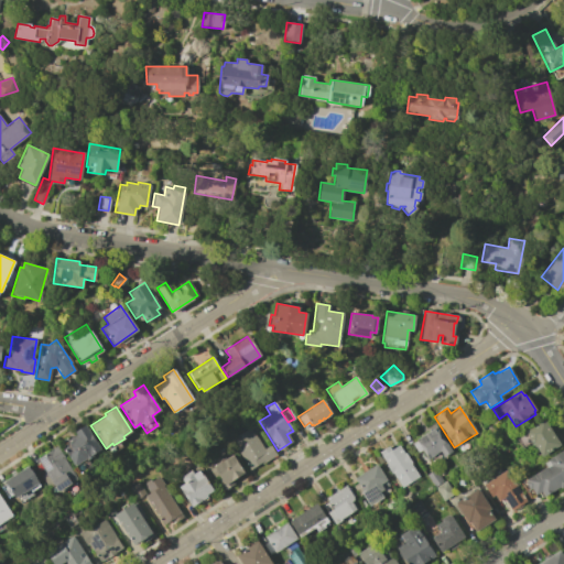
[(560,445),(541,457),(523,430),(542,418),(560,445)]
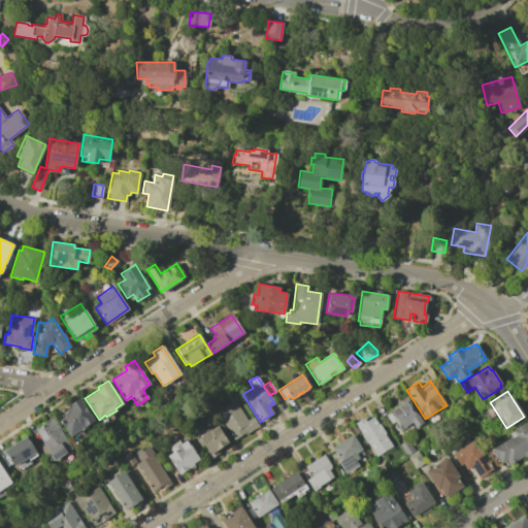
[(234,400),(232,397),(237,394),(242,402),(237,405),(246,420),(252,417),(258,426),(244,434),(243,432),(233,439),(221,421),(225,419),(220,410),(234,400)]
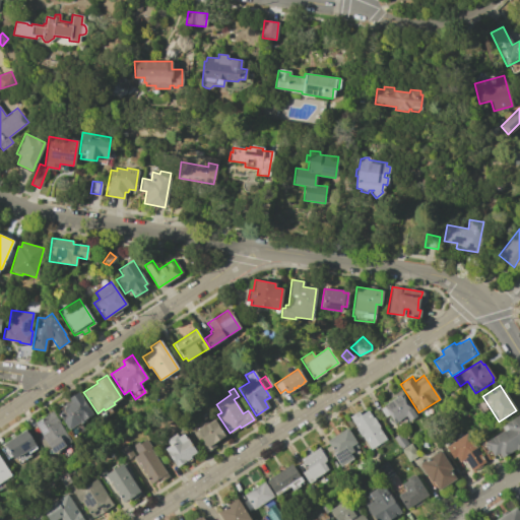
[(56,409),(70,400),(68,397),(78,391),(92,413),(84,419),(85,420),(80,424),(84,430),(74,437),(56,409)]
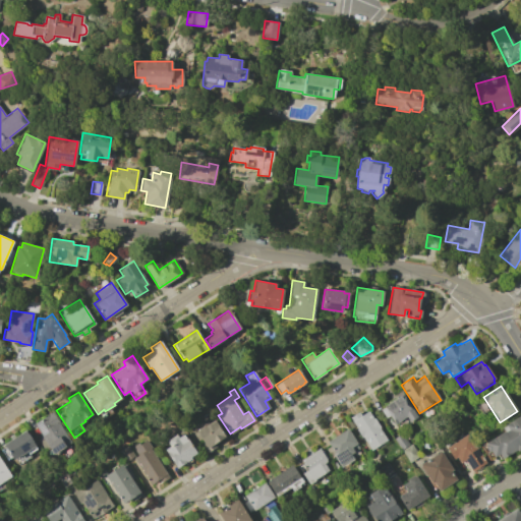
[(413,412),(416,416),(409,421),(406,416),(395,423),(384,406),(402,394),(413,412)]
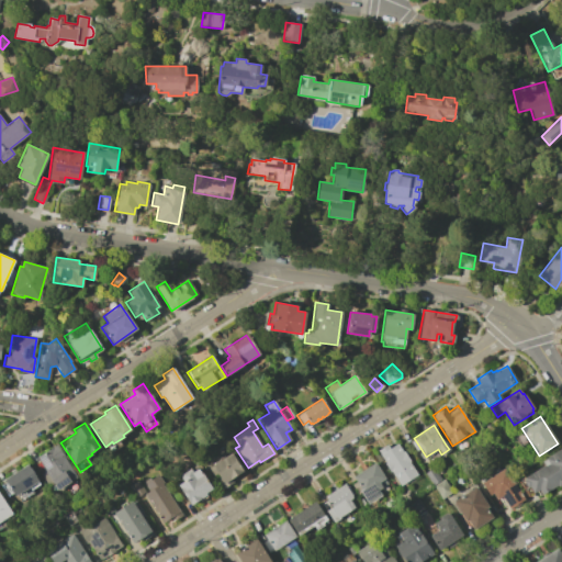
[(505,441),(501,434),(508,429),(513,436),(505,441)]
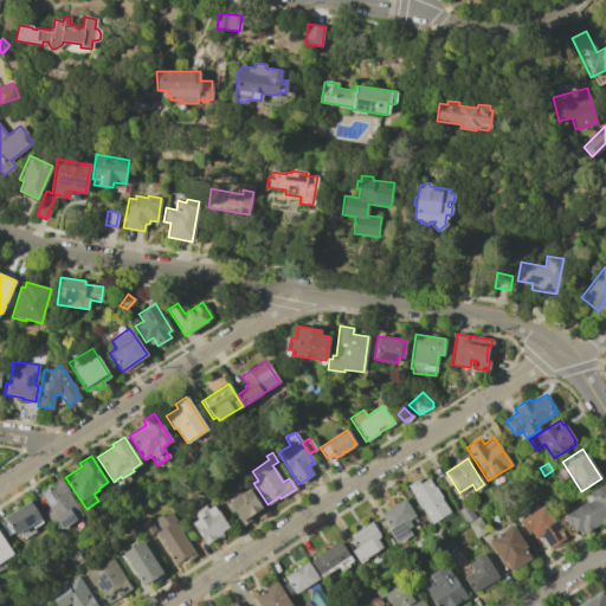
[(410,489),(407,485),(417,479),(419,483),(427,478),(433,487),(434,485),(442,497),(440,498),(450,511),(431,523),(421,508),(420,509),(414,500),(416,498),(410,490),(410,489)]
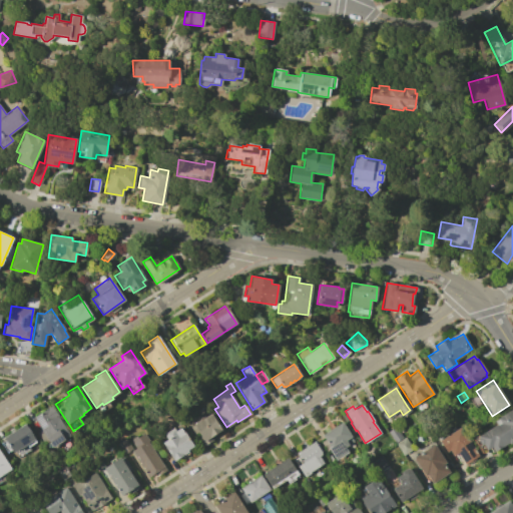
[(51,406),(70,436),(52,447),(48,441),(43,444),(38,435),(42,432),(33,418),(51,406)]
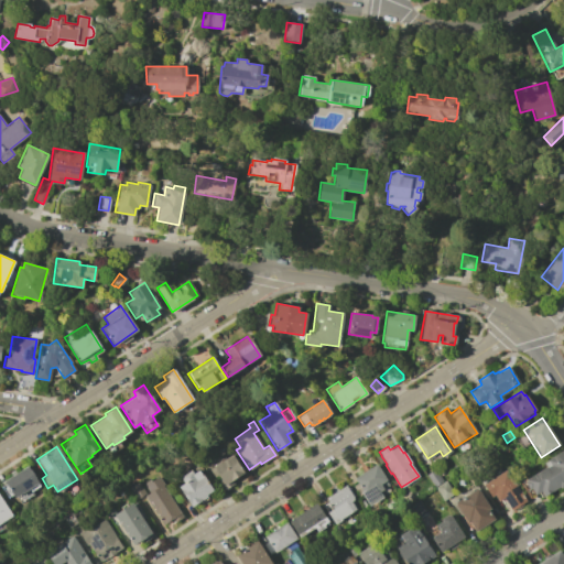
[(563,485),(560,488),(559,486),(543,496),(540,490),(534,495),(530,487),(528,489),(524,483),(527,481),(525,479),(545,466),(542,463),(563,447),(563,485)]
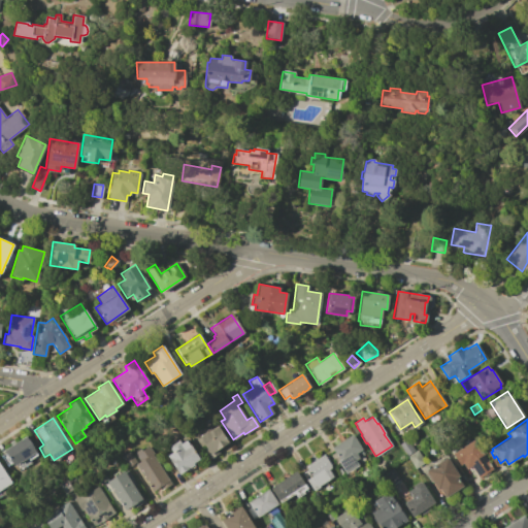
[(217,425),(228,442),(217,450),(219,453),(209,459),(204,451),(206,449),(203,443),(200,447),(195,438),(217,425)]
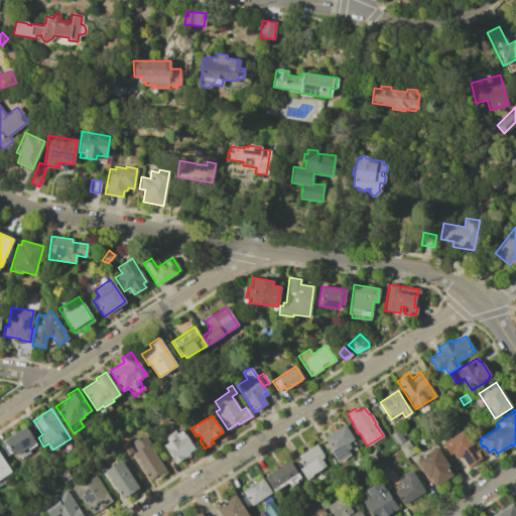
[(344,424),(353,438),(352,439),(355,443),(346,449),(350,455),(338,463),(332,455),(330,456),(323,444),(327,441),(324,437),(344,424)]
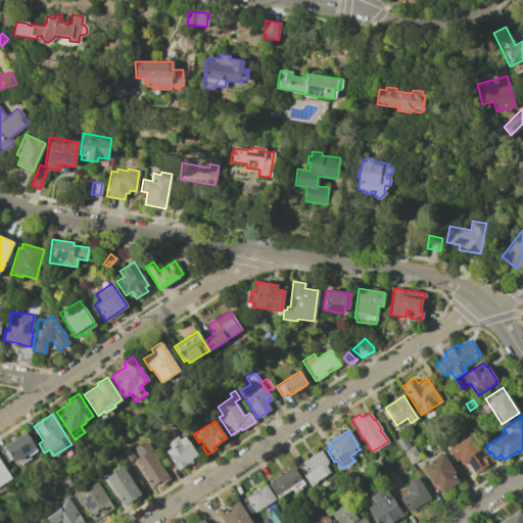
[(5,448),(4,446),(26,432),(37,450),(29,456),(31,459),(18,467),(14,461),(10,464),(8,461),(6,462),(1,452),(5,448)]
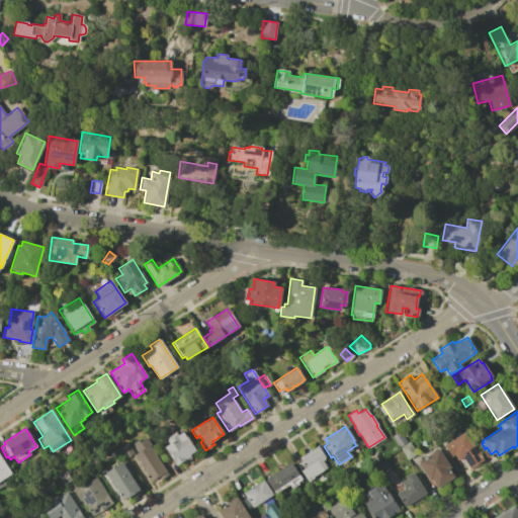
[(399,447),(391,436),(399,430),(407,442),(399,447)]
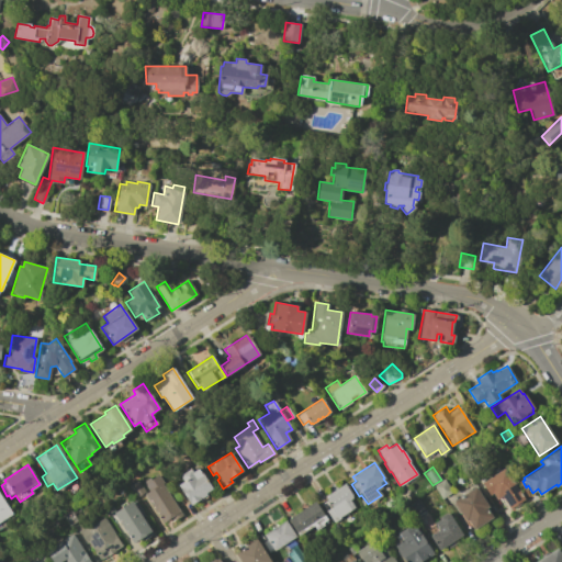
[(183,482),(179,475),(189,469),(191,472),(198,468),(211,489),(204,493),(206,494),(190,504),(178,485),(183,482)]
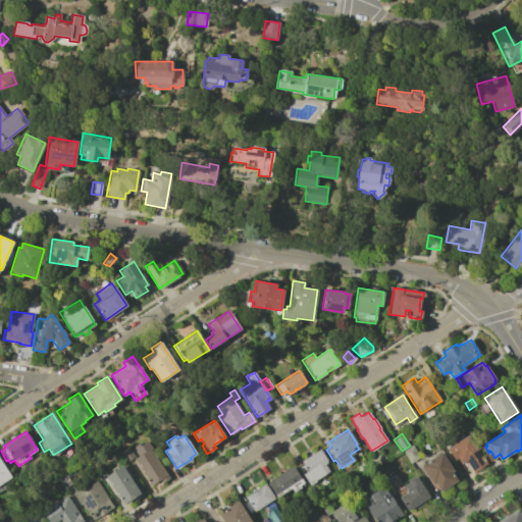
[(474,446),(486,464),(483,465),(483,467),(478,471),(475,471),(473,472),(466,461),(461,464),(457,458),(454,459),(447,449),(467,434),(474,446)]
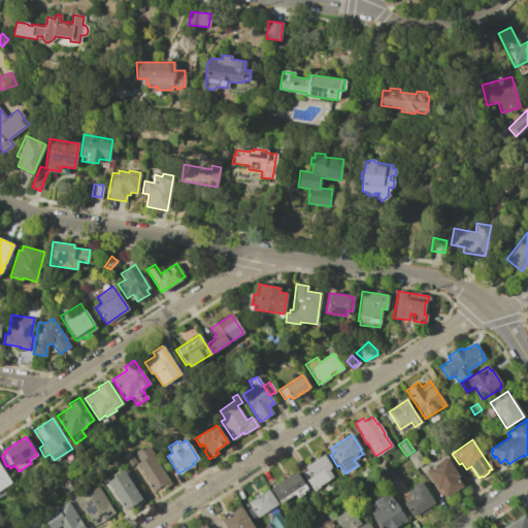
[(139,449),(140,451),(147,446),(153,454),(152,455),(170,484),(162,489),(160,486),(152,491),(134,464),(138,461),(133,453),(139,449)]
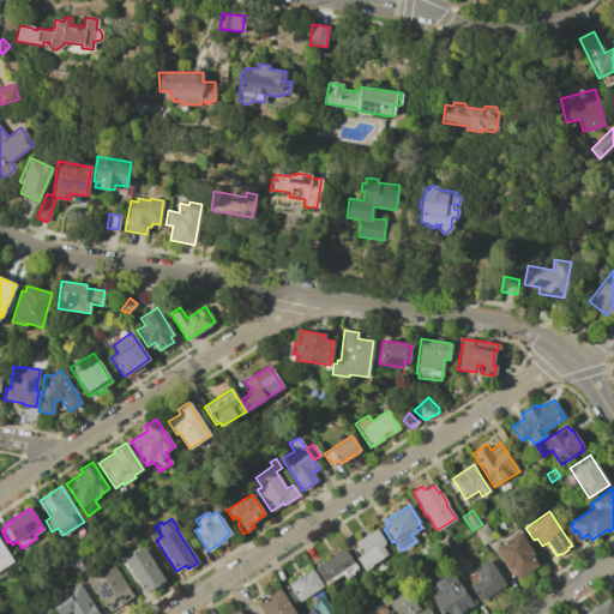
[(473,530),(482,524),(485,523),(493,537),(482,545),(473,530)]
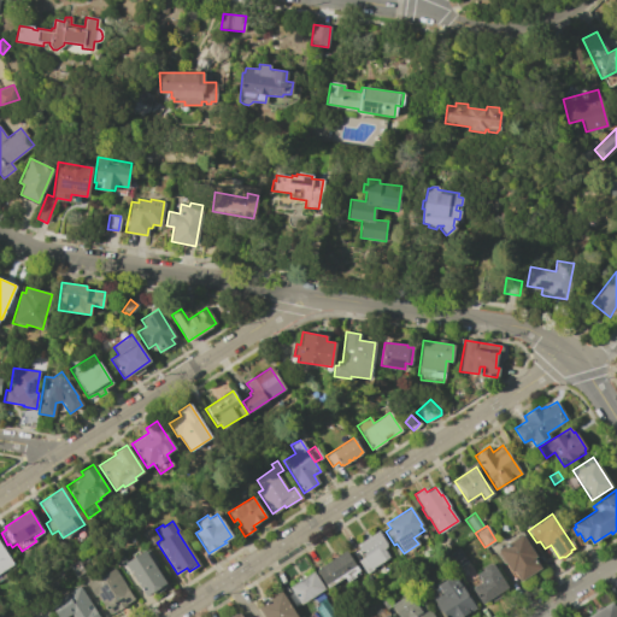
[(151,528),(159,540),(150,546),(141,534),(151,528)]
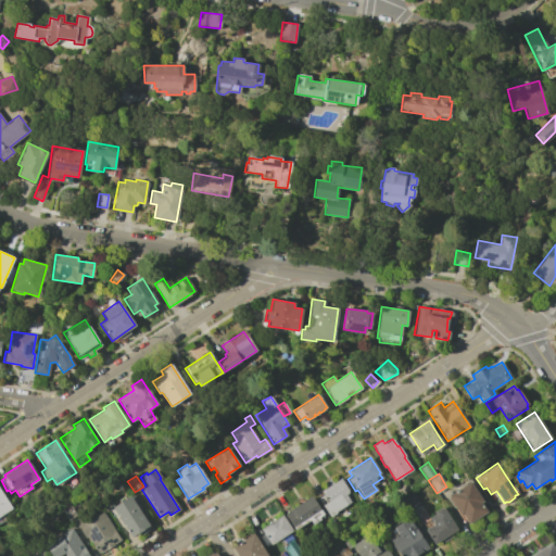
[(318,497),(324,494),(321,491),(340,478),(349,492),(345,494),(350,502),(335,512),(336,513),(329,517),(323,505),(318,497)]
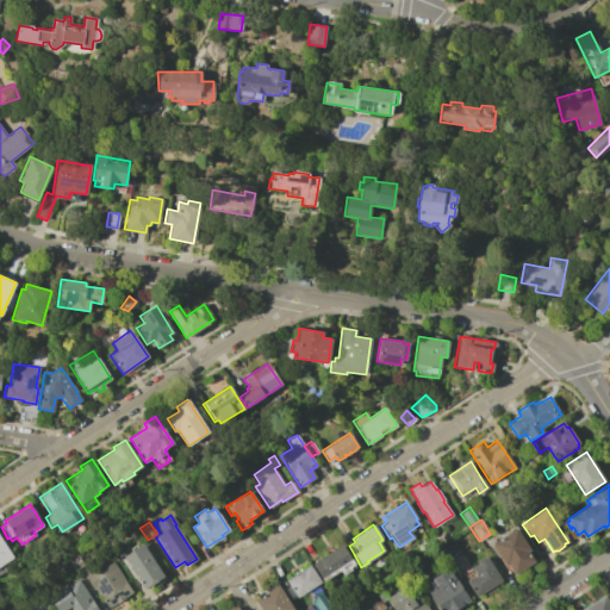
[(515,528),(529,551),(528,552),(534,561),(514,574),(508,565),(505,566),(499,556),(497,558),(490,546),(492,546),(491,545),(515,528)]
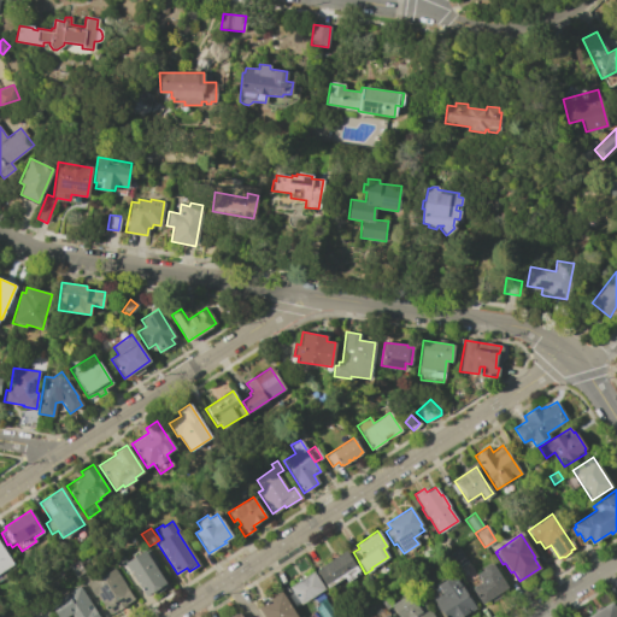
[(0,544),(13,564),(11,565),(15,570),(0,579),(0,544)]
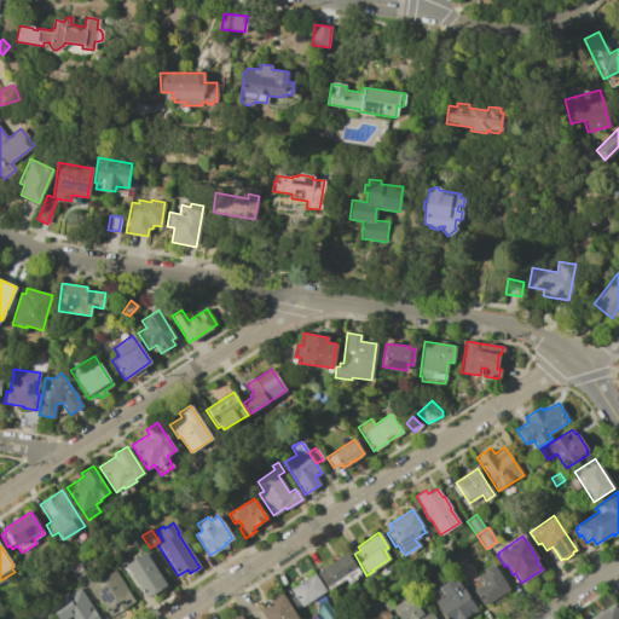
[(468,562),(457,570),(449,556),(460,549),(468,562)]
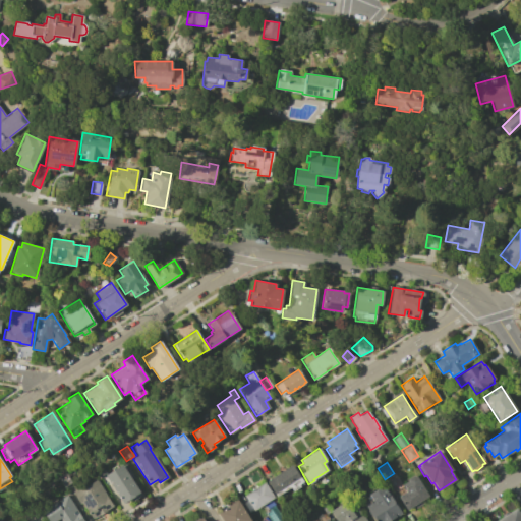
[(267,481),(292,464),(303,481),(298,484),(299,486),(292,490),(290,487),(276,496),(267,481)]
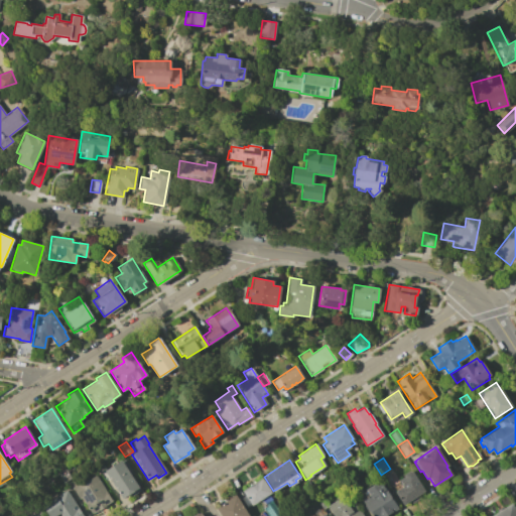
[(130,493),(121,498),(104,471),(121,461),(138,488),(140,491),(132,496),(130,493)]
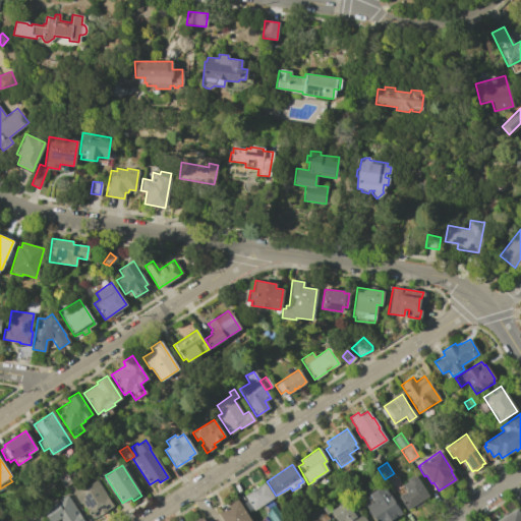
[(65,473),(71,483),(64,487),(58,477),(65,473)]
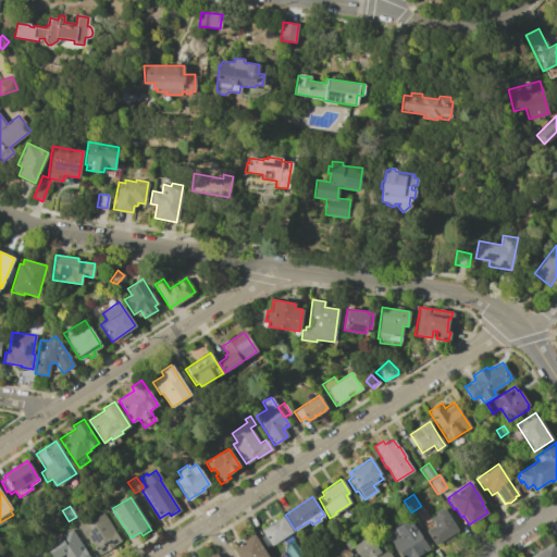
[(436,514),(435,511),(440,508),(442,510),(444,509),(458,530),(452,534),(454,537),(444,543),(442,540),(435,545),(426,531),(434,525),(430,518),(436,514)]
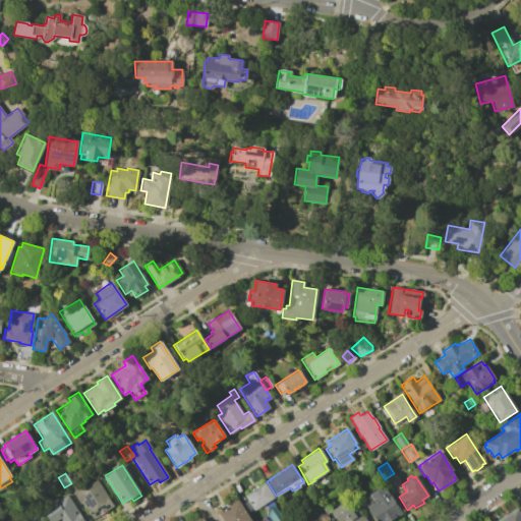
[(95,479),(112,506),(92,519),(80,502),(79,503),(73,494),(95,479)]
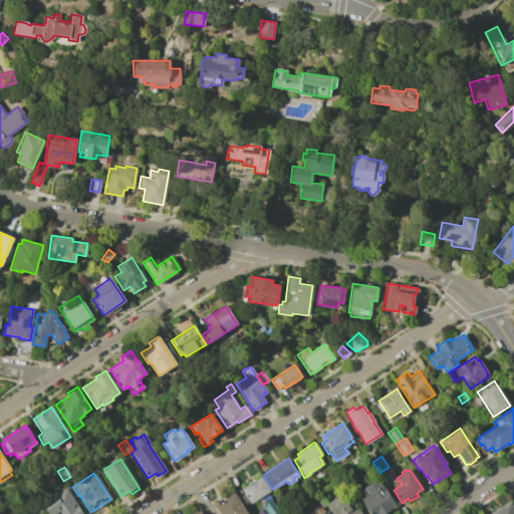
[(250,503),(241,488),(261,476),(270,491),(250,503)]
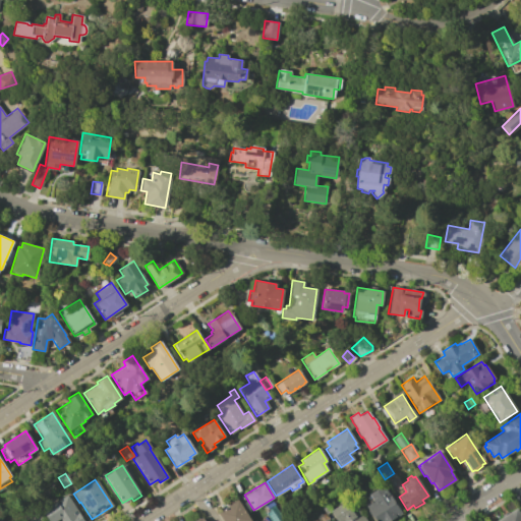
[(372,501),(368,495),(383,485),(401,513),(388,520),(374,520),(364,506),(372,501)]
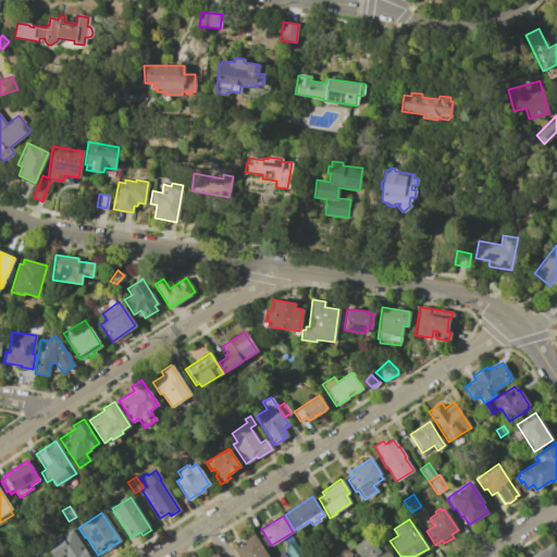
[(60,541),(57,537),(71,529),(88,556),(65,556),(63,554),(58,556),(51,556),(47,549),(60,541)]
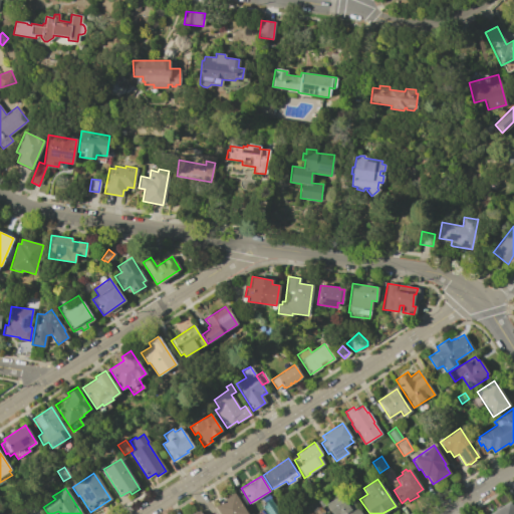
[(247,513),(219,513),(215,505),(234,493),(247,513)]
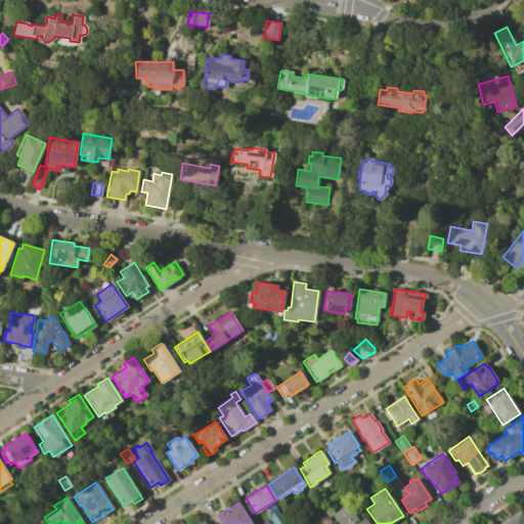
[(338,523),(332,514),(347,505),(352,513),(357,509),(366,523),(338,523)]
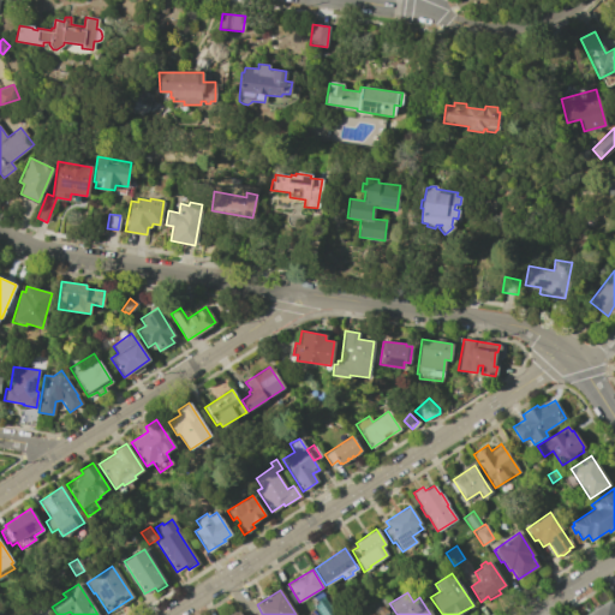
[(585,614),(609,599),(614,609),(614,614),(585,614)]
